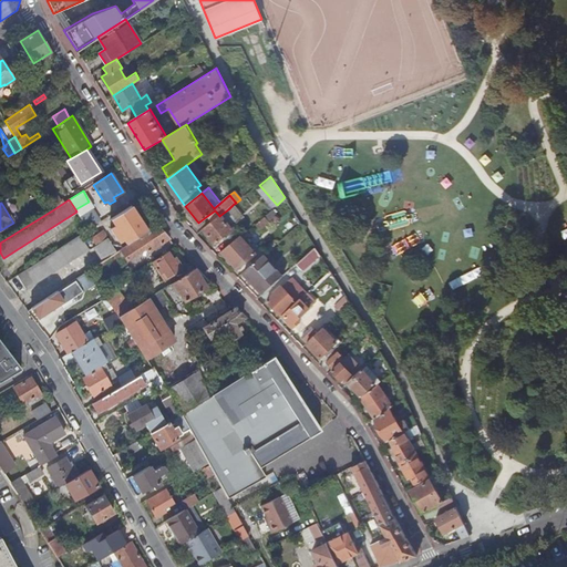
[(234,204),(228,209),(236,219),(243,215),(234,204)]
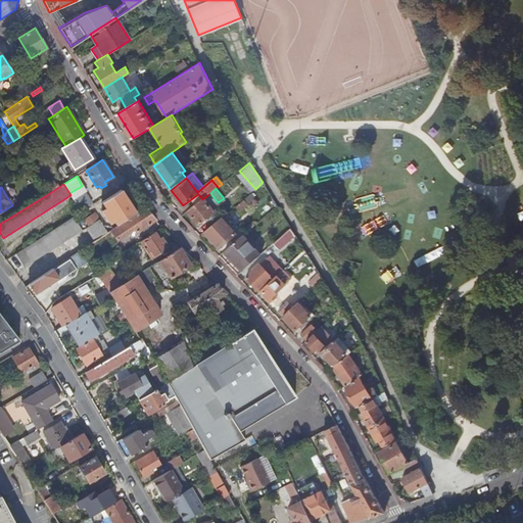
[(136,212),(121,189),(102,201),(106,208),(102,210),(108,220),(112,218),(116,224),(136,212)]
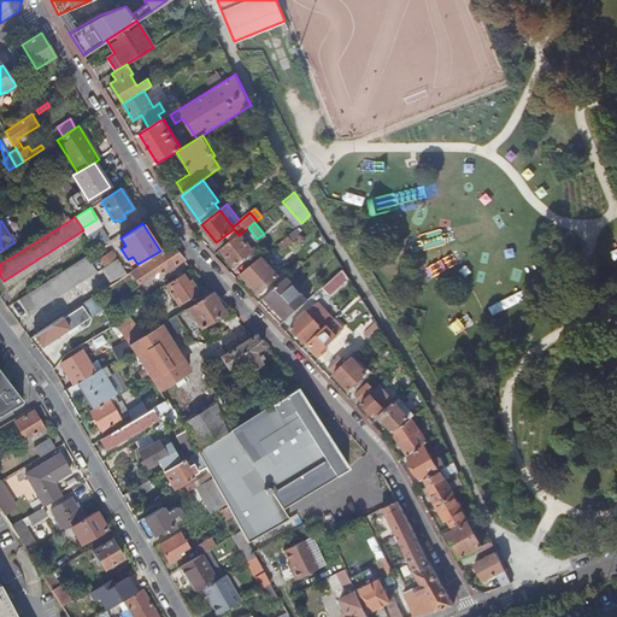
[(95,250),(107,241),(99,227),(86,235),(95,250)]
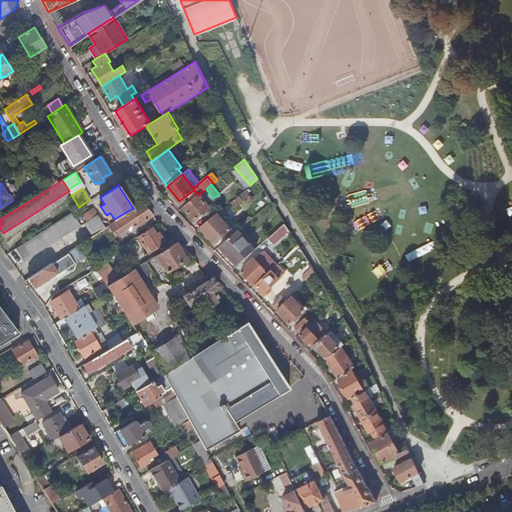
[(191,200),(183,207),(194,220),(201,215),(210,207),(207,203),(210,201),(213,198),(206,189),(198,195),(191,200)]
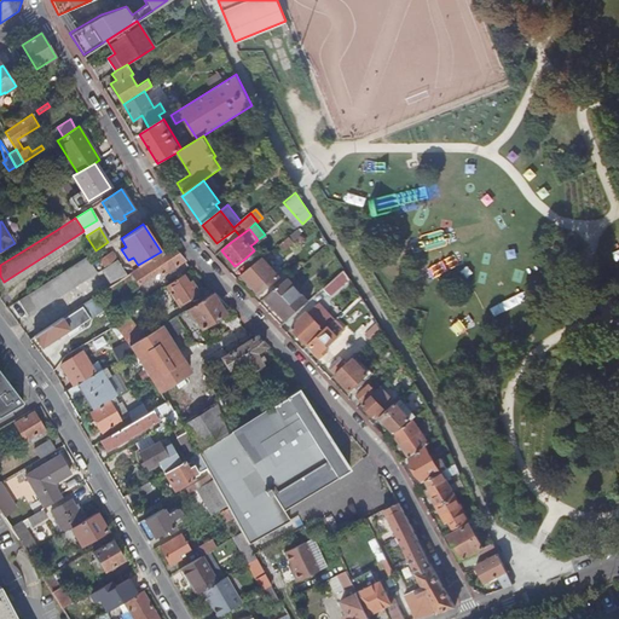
[(235,230),(226,236),(231,242),(239,236),(235,230)]
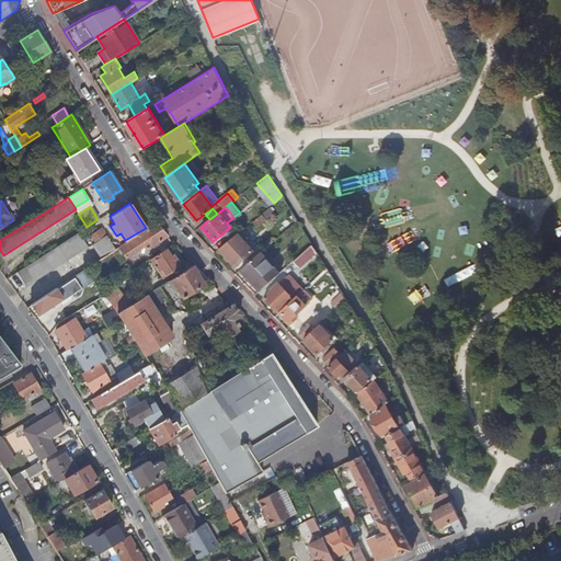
[(265,219),(262,215),(253,222),(256,227),(265,219)]
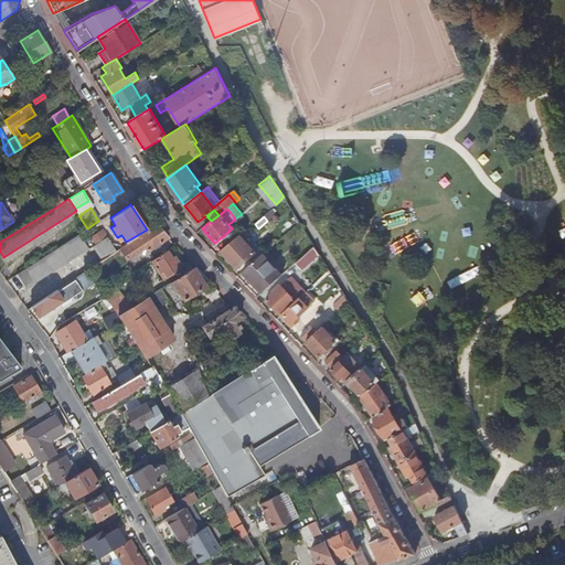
[(103,259),(113,253),(117,251),(97,222),(87,228),(96,244),(94,245),(103,259)]
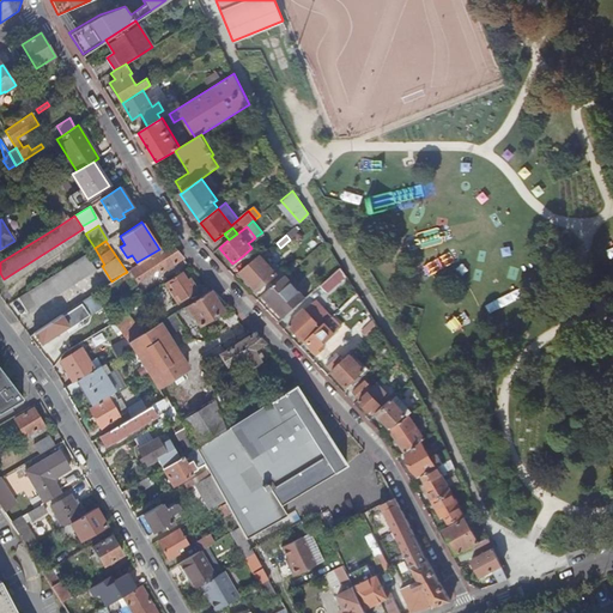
[(252,248),(241,258),(242,260),(256,248),(252,241),(248,243),(252,248)]
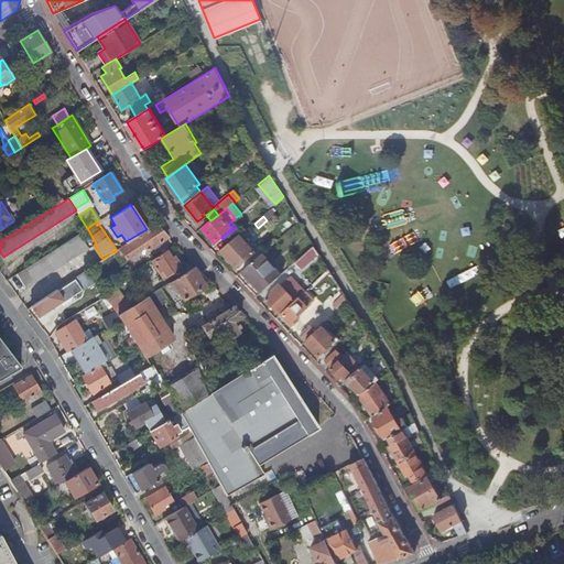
[(120,263),(138,252),(138,246),(143,243),(148,250),(167,237),(155,224),(117,250),(112,252),(120,263)]
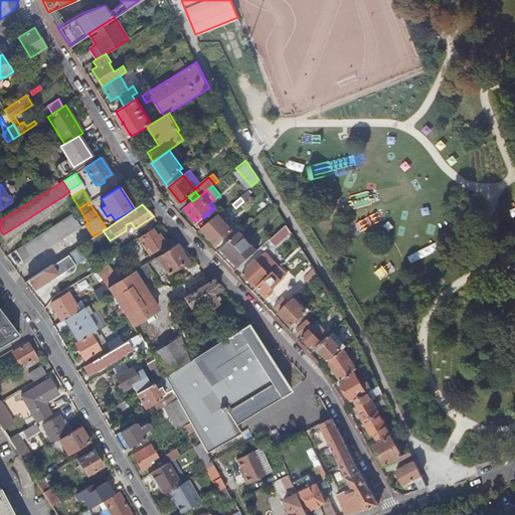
[(23,263),(80,226),(71,213),(15,250),(23,263)]
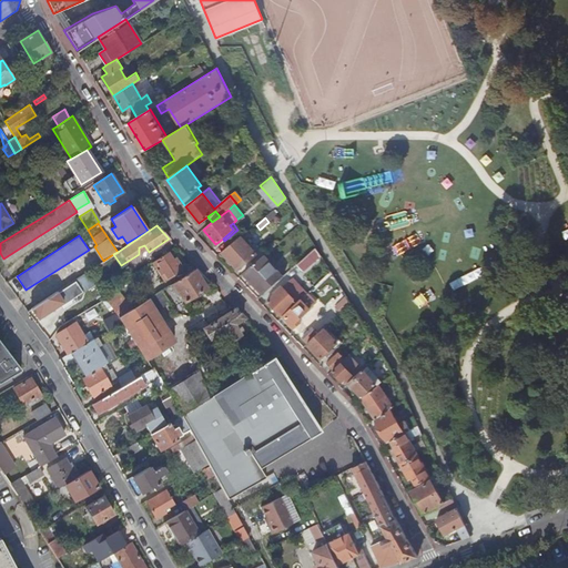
[(241,236),(223,252),(239,271),(256,255),(241,236)]
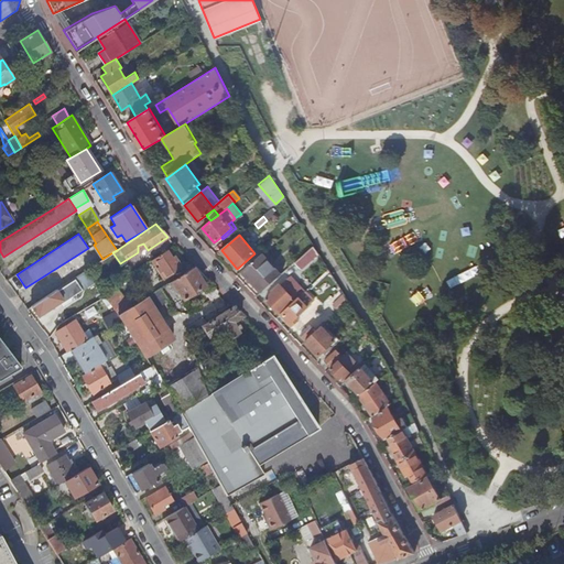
[(318,253),(313,246),(295,263),(301,269),(318,253)]
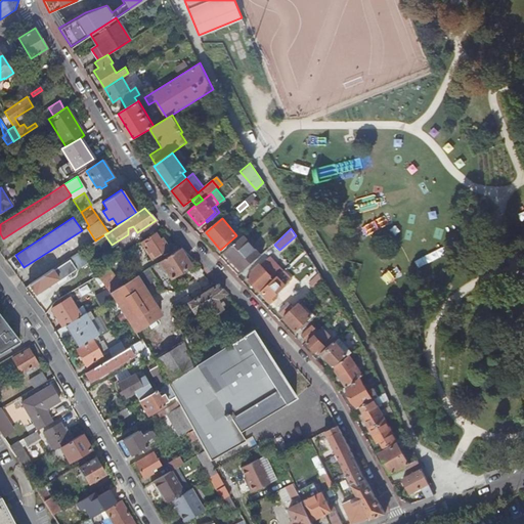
[(153,259),(170,248),(163,237),(161,238),(157,232),(141,243),(153,259)]
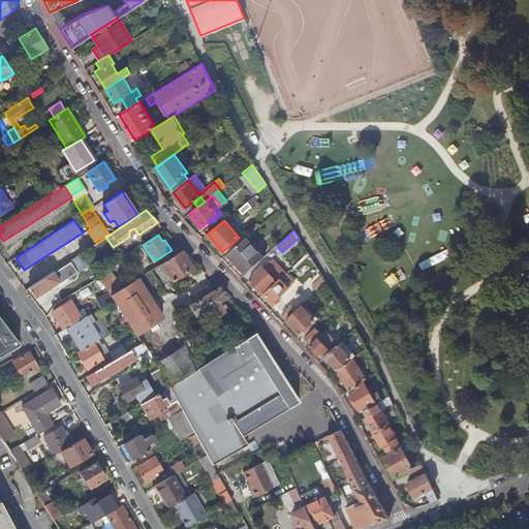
[(265,256),(246,237),(226,254),(246,274),(265,256)]
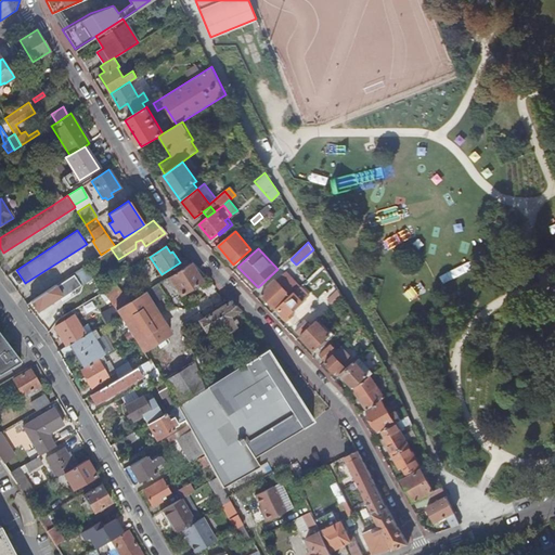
[(181,295),(202,282),(190,263),(166,278),(172,287),(172,286),(175,285),(179,291),(181,295)]
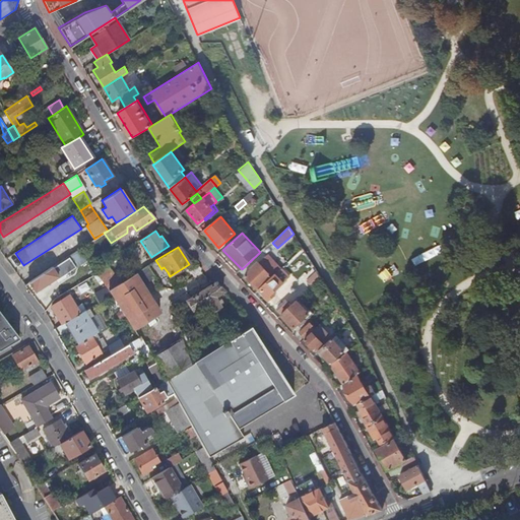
[(78,266),(88,260),(80,248),(71,255),(78,266)]
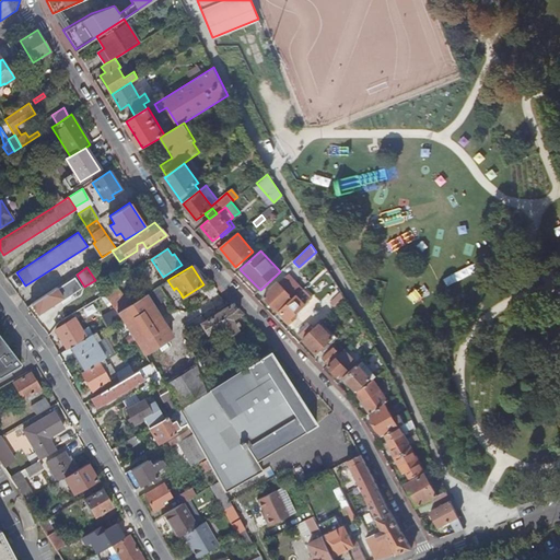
[(287,276),(279,282),(294,298),(296,295),(301,291),(287,276)]
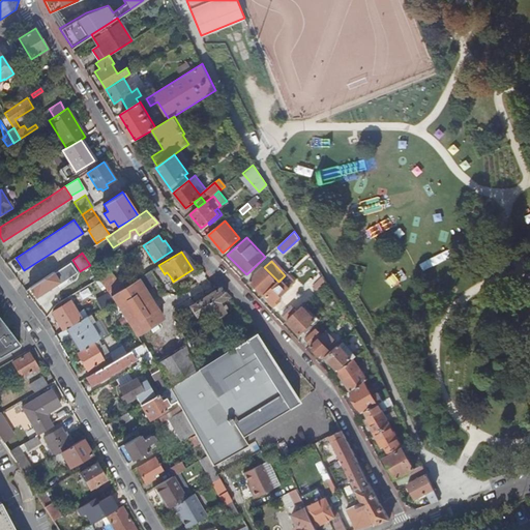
[(36,297),(59,282),(57,278),(69,269),(66,264),(30,288),(36,297)]
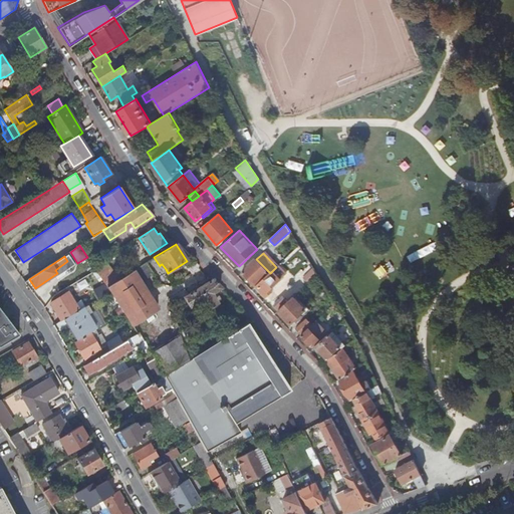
[(257,286),(270,273),(256,259),(242,272),(256,287),(257,286)]
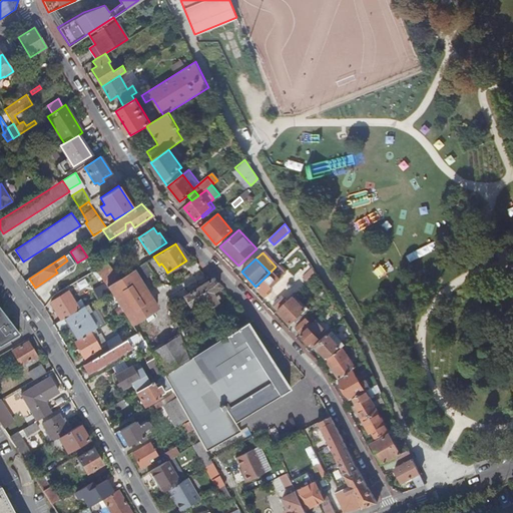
[(98,265),(105,284),(117,279),(110,260),(98,265)]
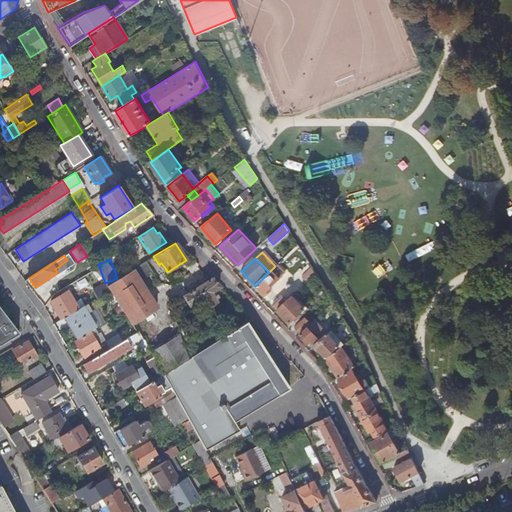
[(191,273),(199,267),(198,267),(198,266),(198,265),(198,263),(195,260),(186,266),(191,273)]
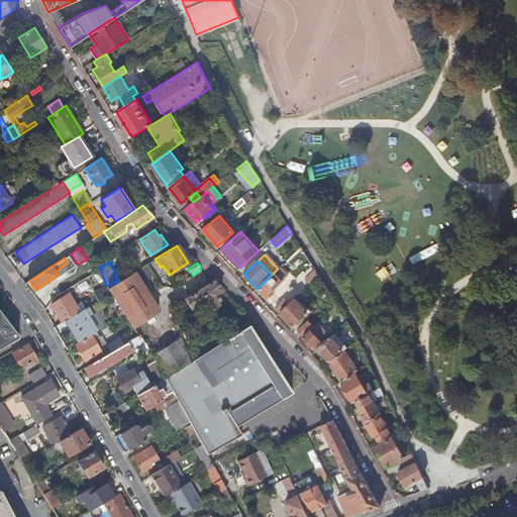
[(133,328),(160,311),(139,280),(141,279),(143,281),(144,281),(145,281),(153,276),(153,274),(147,264),(108,289),(111,293),(124,314),(133,328)]
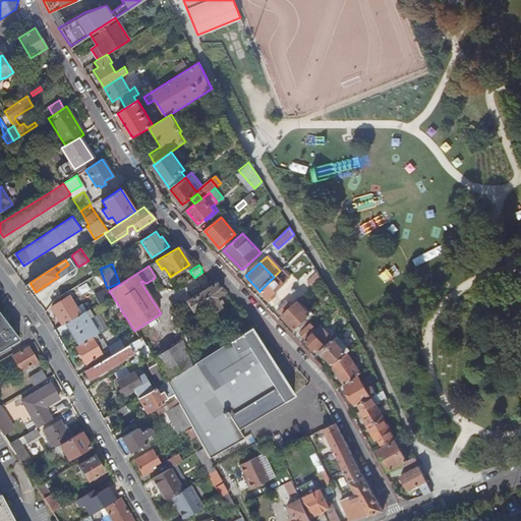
[(284,283),(276,275),(274,277),(261,290),(271,301),(277,294),(275,292),(284,283)]
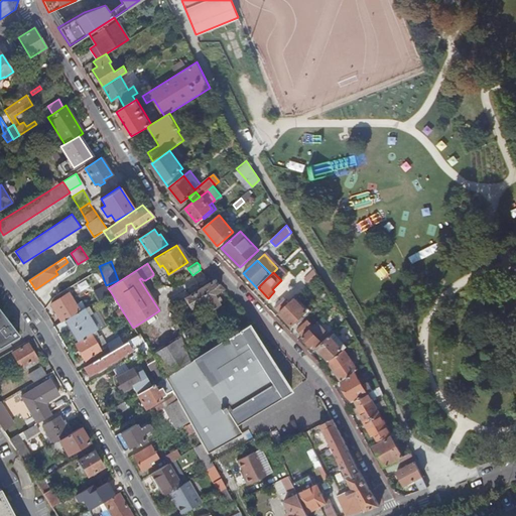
[(212,308),(218,305),(218,302),(213,295),(223,289),(215,281),(200,290),(185,298),(191,307),(204,300),(209,308),(212,308)]
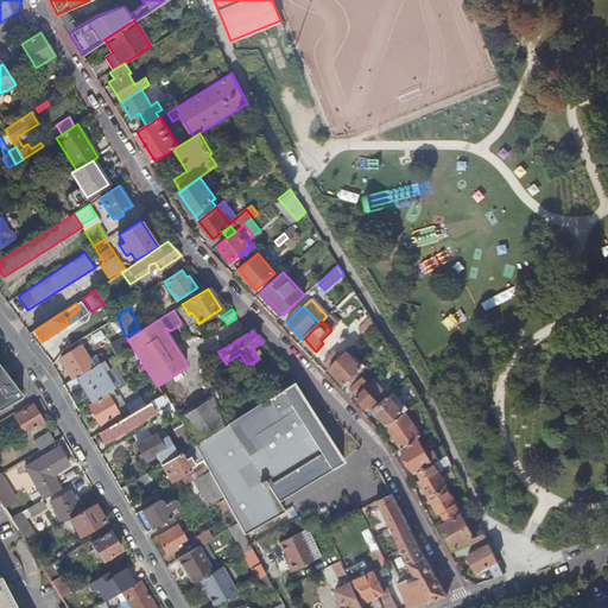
[(219,352),(235,342),(232,337),(204,354),(207,359),(219,352)]
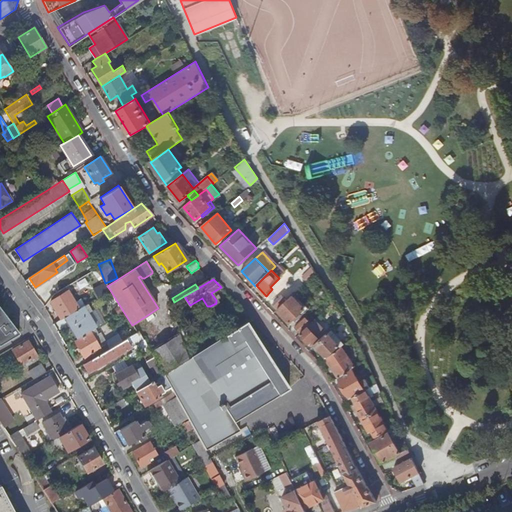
[(66,316),(79,309),(68,290),(61,294),(63,296),(51,303),(61,319),(66,316)]
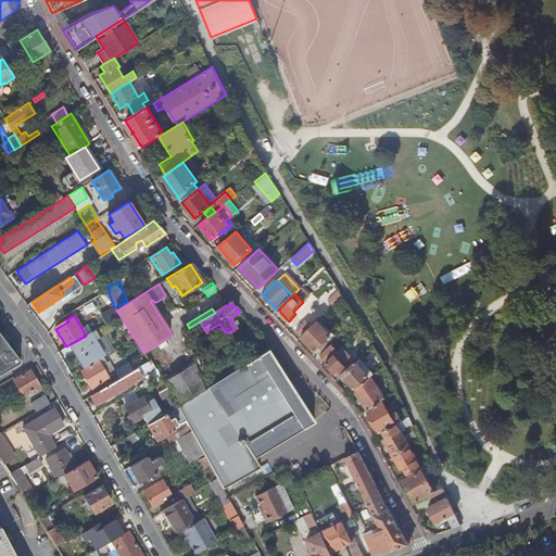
[(302,337),(312,327),(306,321),(297,330),(302,337)]
